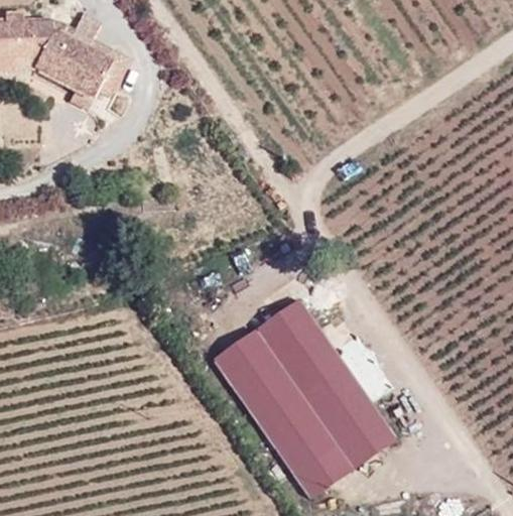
[(34,71),(74,91),(91,101),(96,93),(110,65),(50,32),(49,25),(21,25),(21,17),(3,17),(2,26),(0,26),(0,60),(37,60),(34,71)]
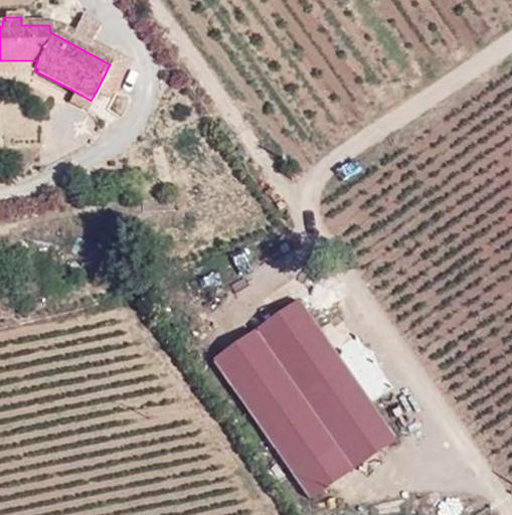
[(55,23),(50,32),(110,64),(116,55),(55,23)]
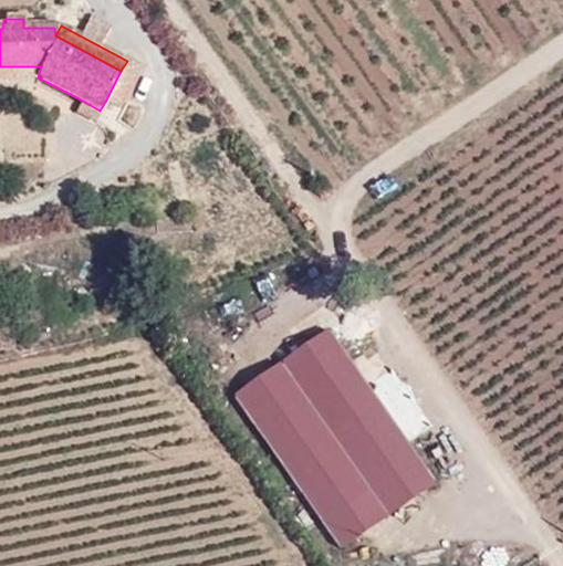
[(127,61),(121,71),(105,102),(115,107),(137,65),(127,61)]
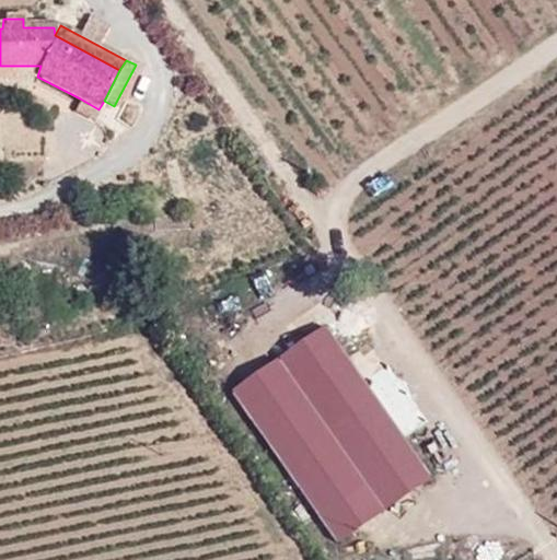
[(0,77),(37,77),(41,66),(0,66),(0,77)]
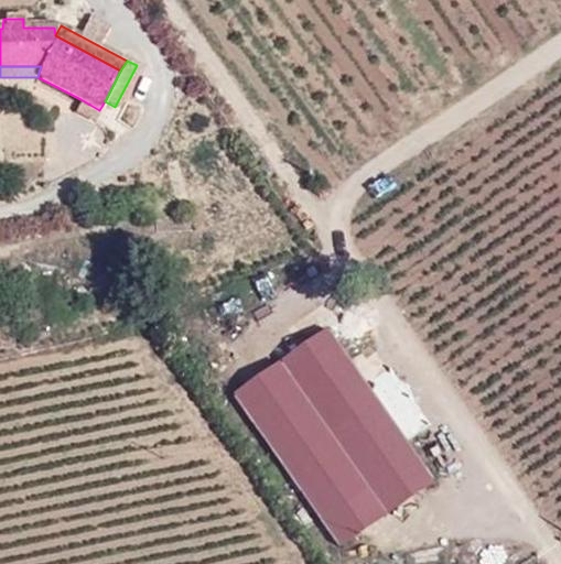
[(99,110),(81,99),(74,111),(94,121),(99,110)]
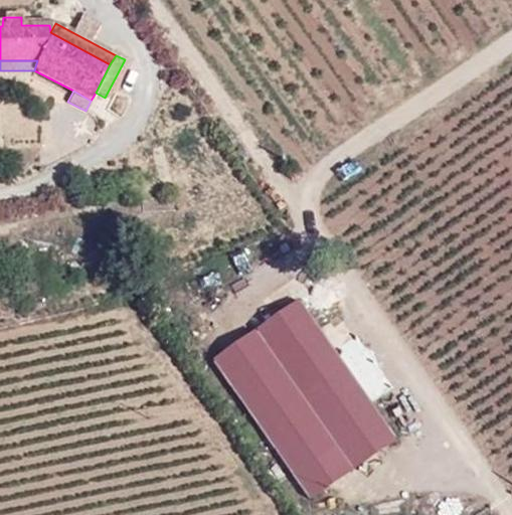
[(393,439),(295,299),(210,358),(309,498),(393,439)]
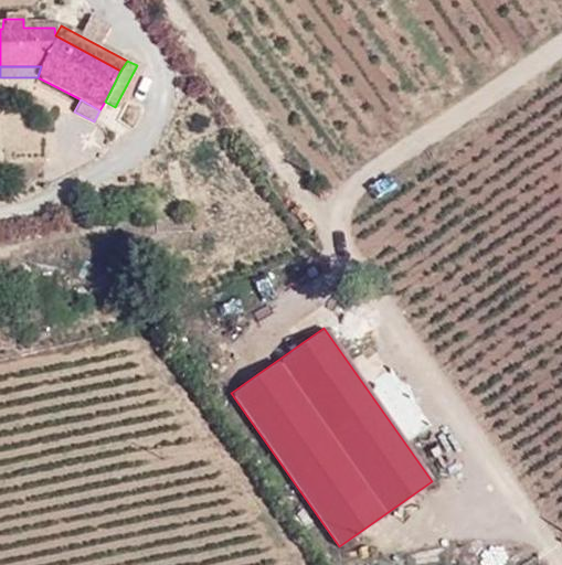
All buildings are outlined.
